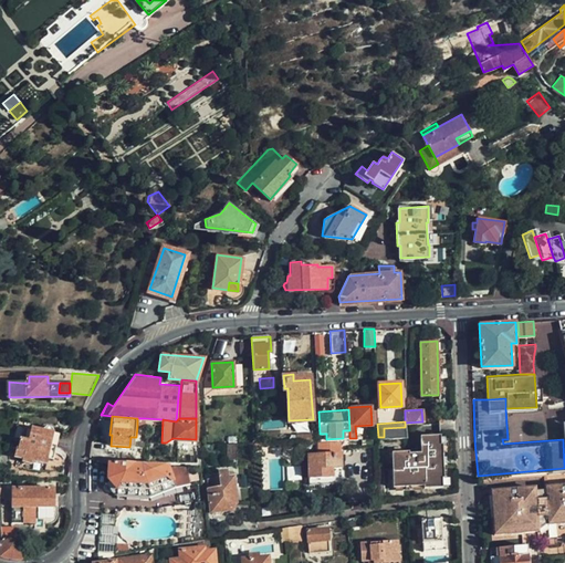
[(53,459),(59,434),(53,433),(53,431),(51,428),(46,427),(43,430),(24,426),(24,427),(17,425),(11,447),(18,448),(16,457),(24,458),(23,461),(32,464),(32,460),(46,464),(48,458),(53,459)]
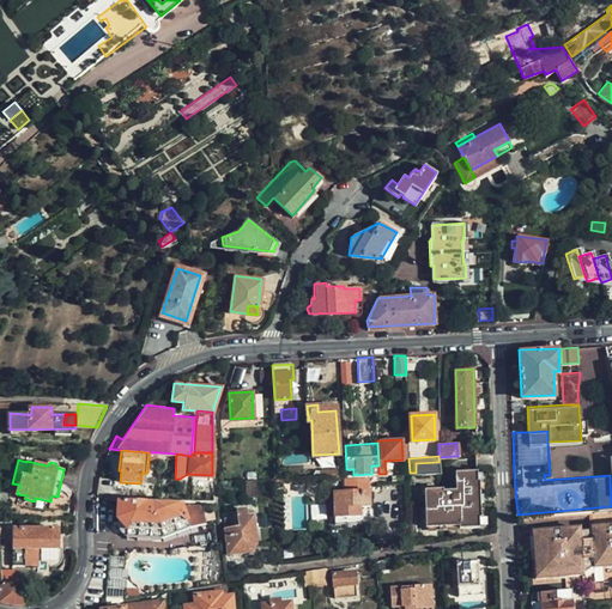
[(321,463),(321,476),(339,475),(338,462),(321,463)]
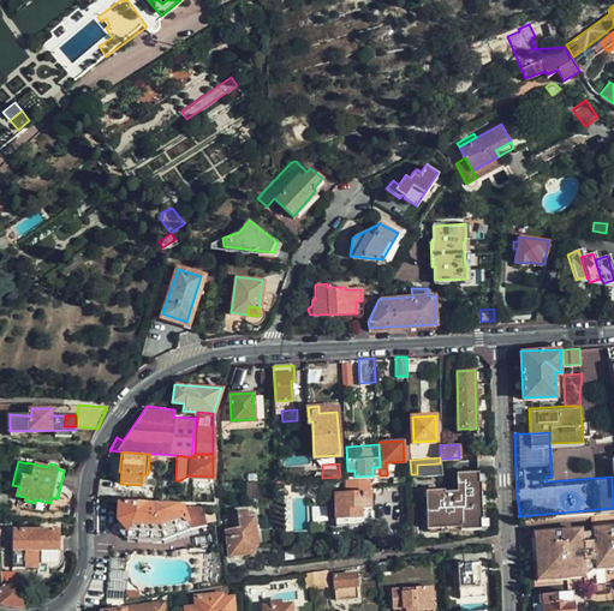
[(417,465),(417,474),(440,474),(440,463),(417,465)]
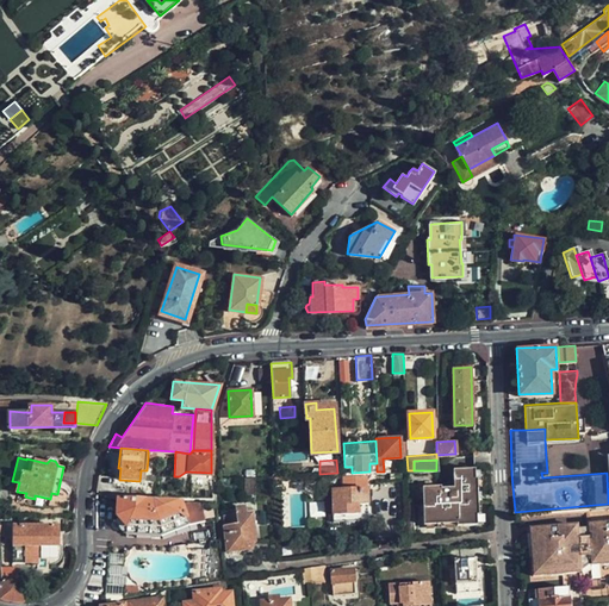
[(246,475),(254,475),(254,466),(244,466),(246,475)]
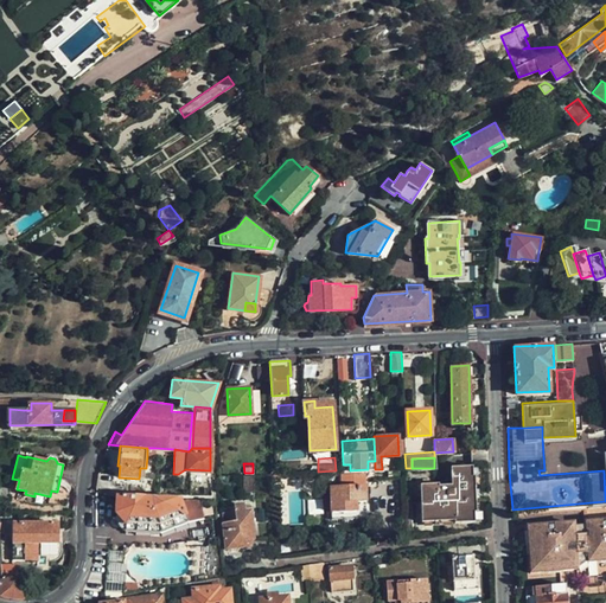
[(420,482),(422,520),(454,519),(454,521),(474,520),(474,512),(477,511),(474,475),(473,475),(472,466),(451,467),(452,483),(438,485),(437,481),(420,482)]
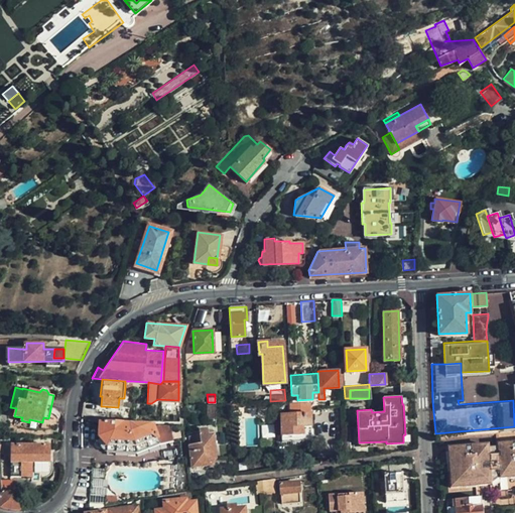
[(227,402),(228,413),(241,412),(240,401),(227,402)]
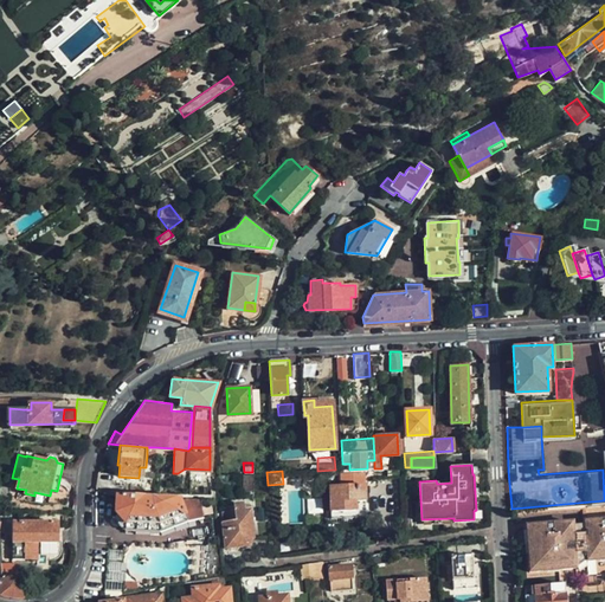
[(252,472),(242,472),(243,490),(253,489),(252,472)]
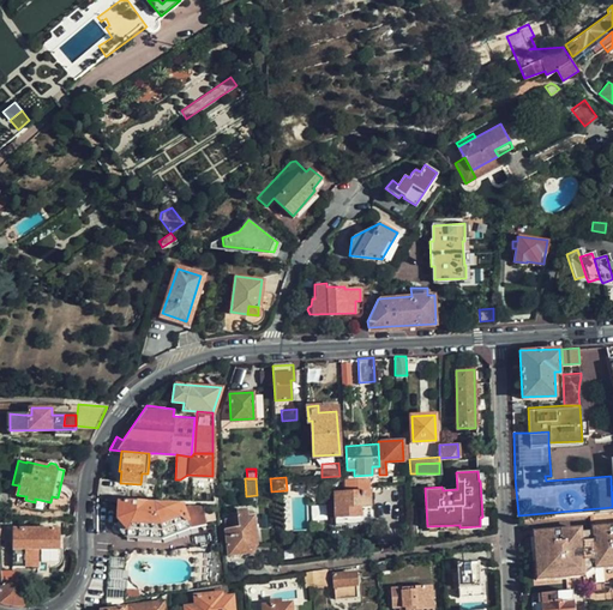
[(335,493),(336,515),(370,514),(368,491),(335,493)]
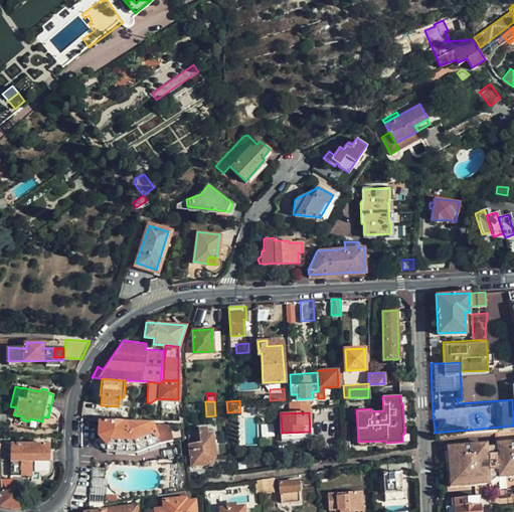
[(170,422),(100,419),(99,432),(107,444),(135,445),(156,437),(158,443),(172,438),(170,422)]
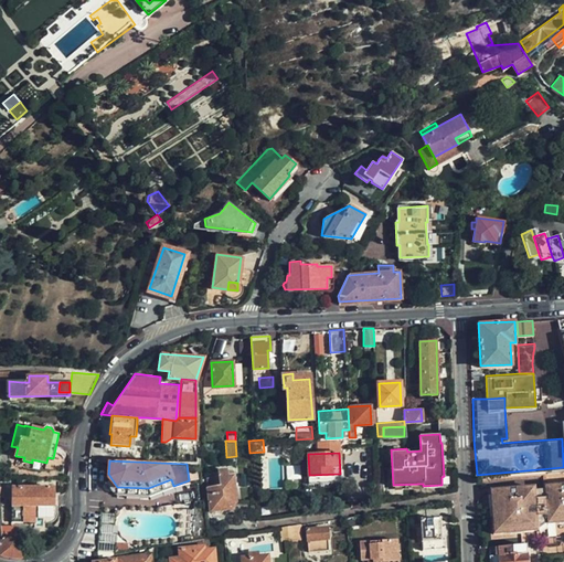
[(227,475),(225,468),(211,470),(212,475),(206,475),(210,509),(230,507),(235,499),(233,474),(227,475)]
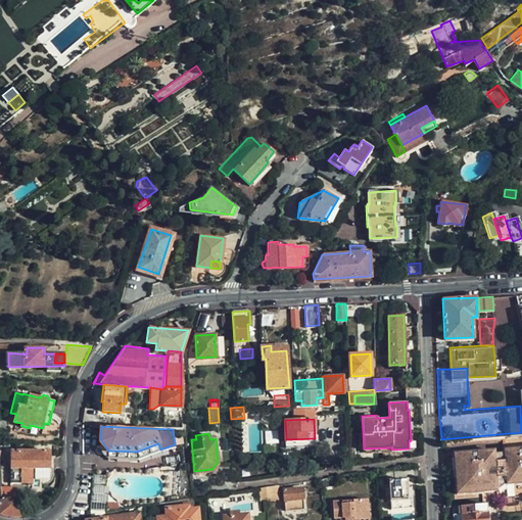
[(108,451),(100,438),(99,450),(106,457),(139,458),(160,450),(158,443),(137,452),(108,451)]
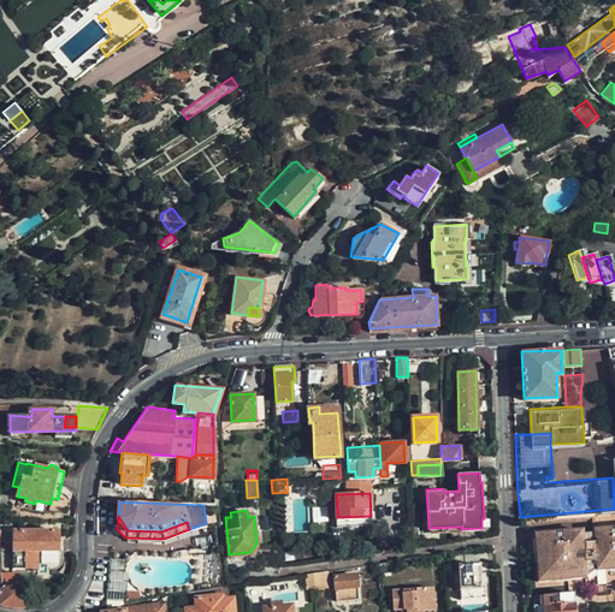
[(614,530),(610,532),(609,526),(561,529),(562,536),(554,538),(553,529),(533,530),(537,578),(585,575),(596,568),(614,565),(614,530)]
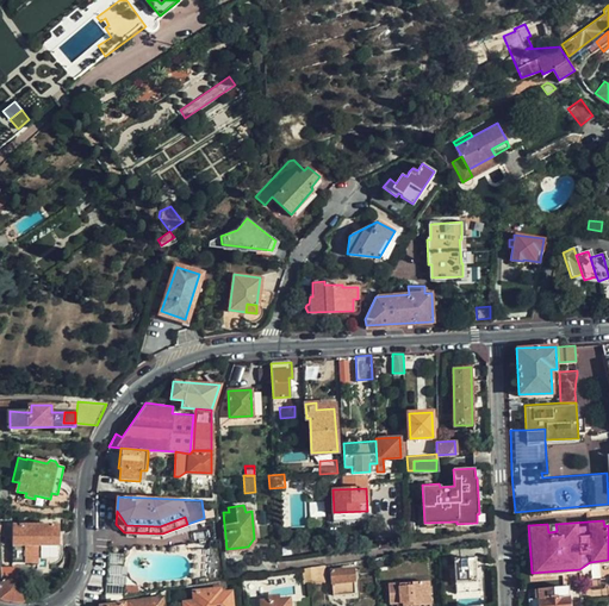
[(31,545),(38,545),(60,545),(58,525),(13,525),(13,561),(31,562),(31,545)]
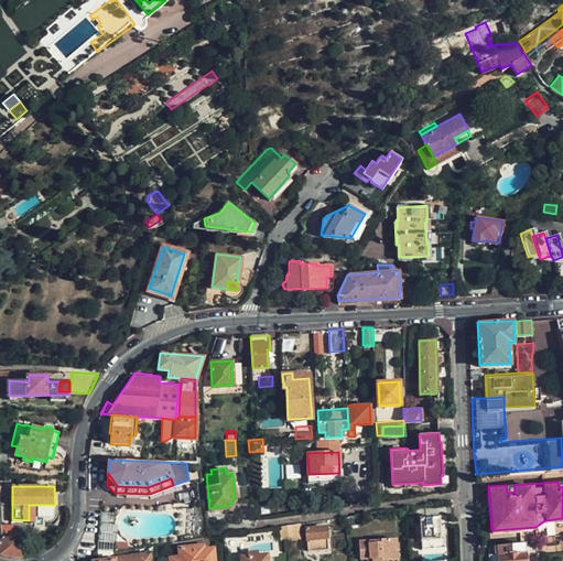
[(100,528),(111,529),(114,510),(103,509),(100,528)]
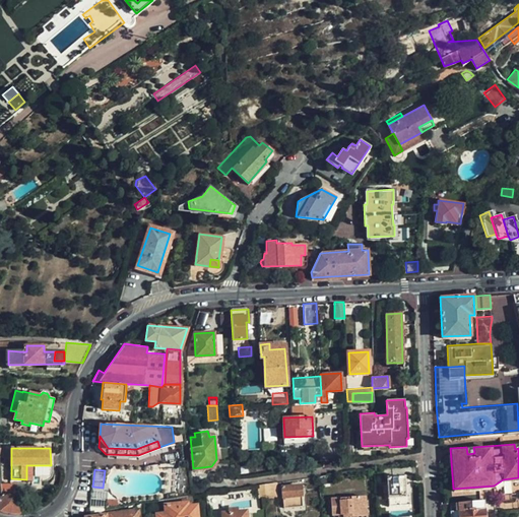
[(403,476),(386,478),(388,505),(399,504),(398,497),(408,496),(408,483),(403,483),(403,476)]
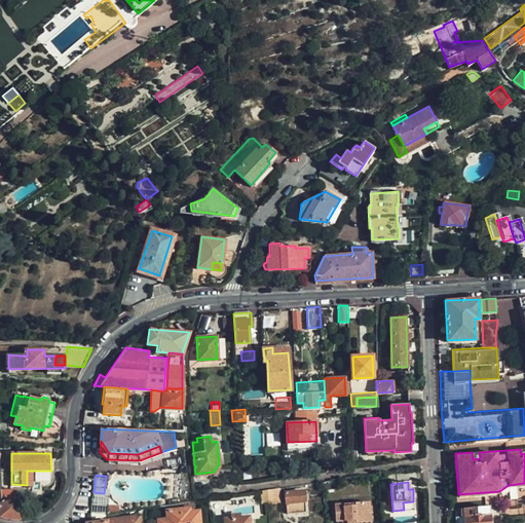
[(1,501),(16,497),(17,488),(0,488),(1,501)]
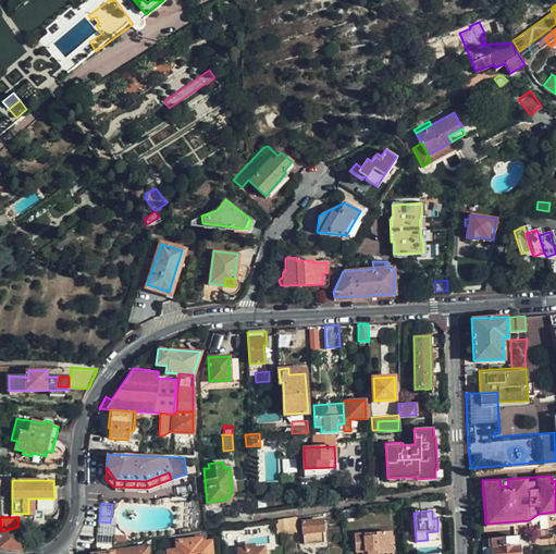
[(220,517),(207,519),(208,529),(221,527),(220,517)]
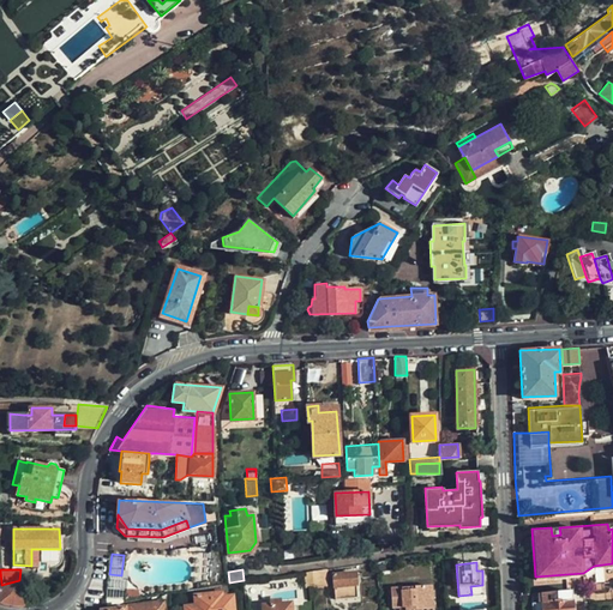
[(311,571),(312,585),(328,584),(326,569),(311,571)]
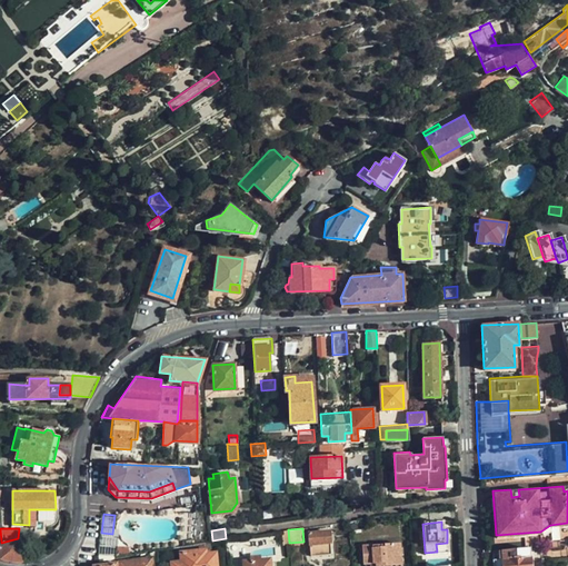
[(418,529),(409,530),(410,548),(419,548),(418,529)]
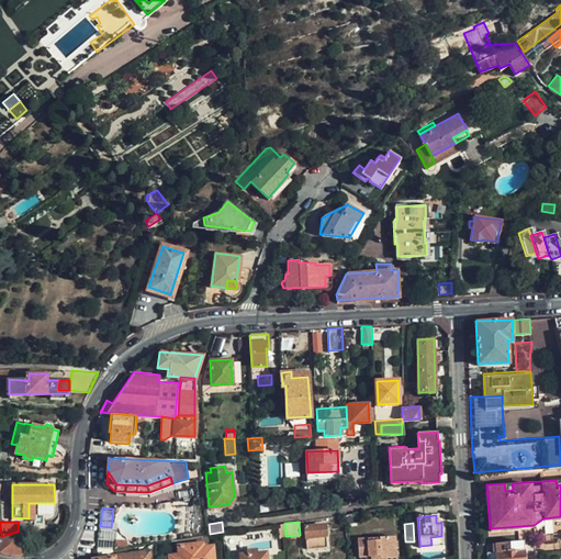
[(324,524),(304,526),(306,548),(326,546),(324,524)]
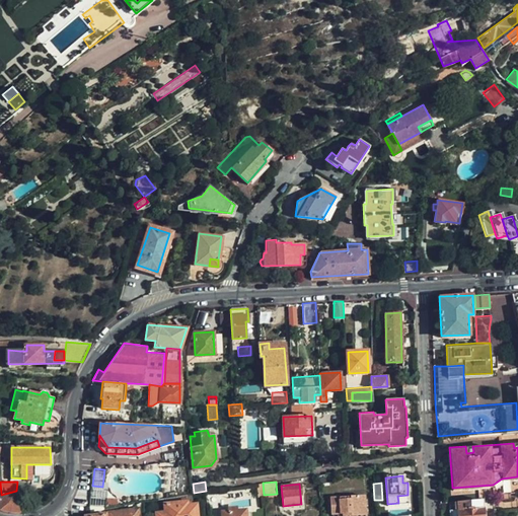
[(1,509),(21,511),(17,496),(16,491),(1,495),(0,495),(0,507),(1,509)]
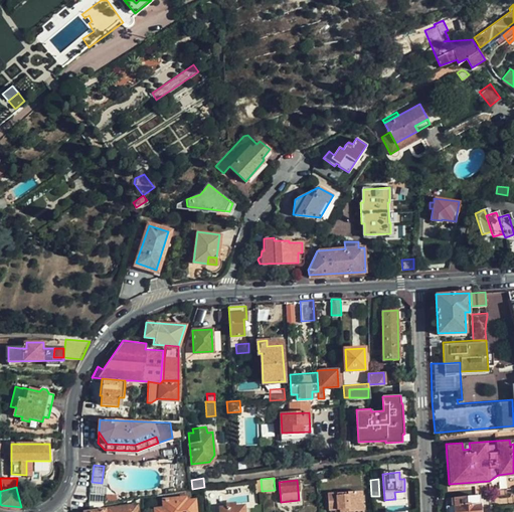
[(185,511),(185,501),(185,497),(184,491),(162,495),(163,499),(162,499),(163,507),(163,508),(160,508),(160,511),(185,511)]
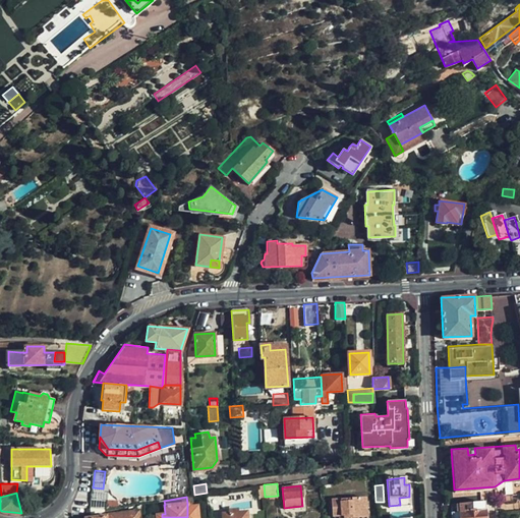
[(339,517),(365,517),(364,497),(331,499),(333,515),(339,514),(339,517)]
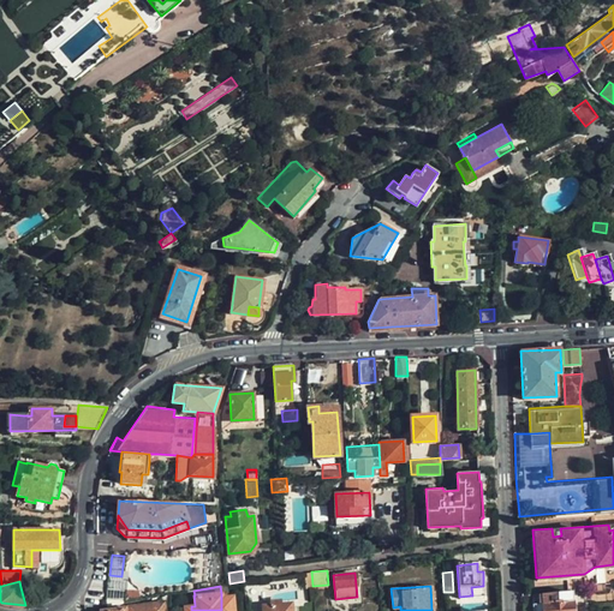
[(471,587),(472,595),(484,595),(483,586),(471,587)]
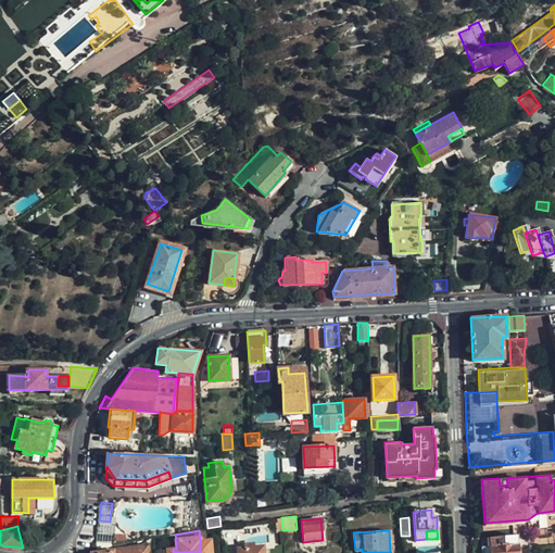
[(110,535),(111,542),(121,540),(120,532),(110,535)]
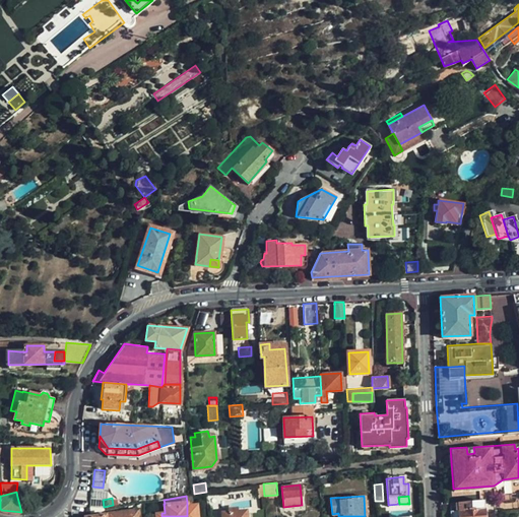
[(483,516),(482,500),(449,503),(450,516),(483,516)]
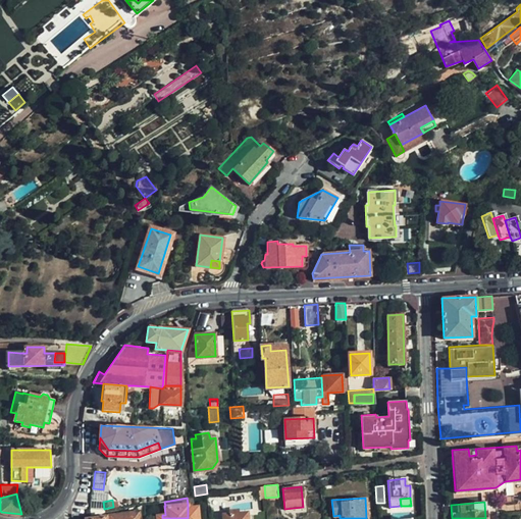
[(197,518),(197,507),(188,508),(188,518),(197,518)]
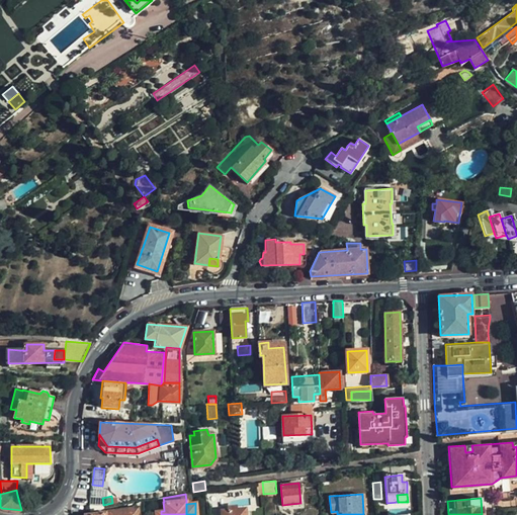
[(236,509),(235,506),(229,506),(228,506),(228,509),(221,510),(221,514),(245,514),(245,511),(245,508),(236,509)]
